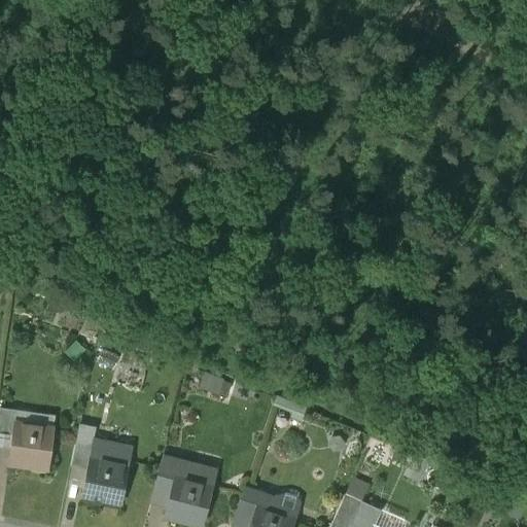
[(16,410),(0,408),(0,432),(13,434),(14,422),(16,410)]
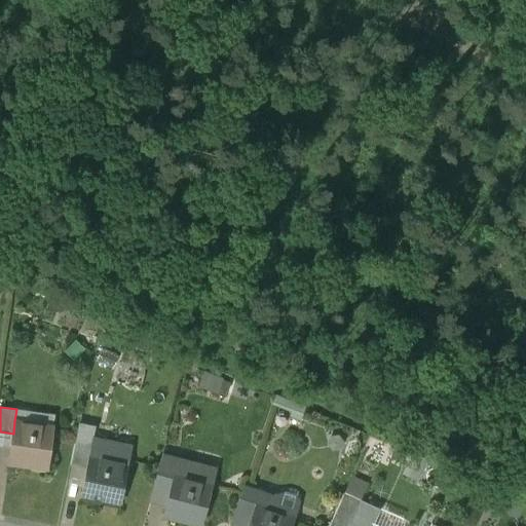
[(53,426),(14,421),(13,434),(8,463),(30,465),(31,460),(46,462),(45,467),(47,468),(53,426)]
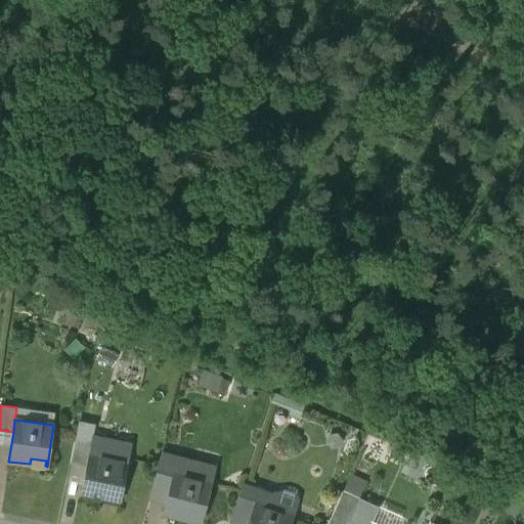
[(92,442),(76,439),(71,464),(87,467),(90,454),(92,442)]
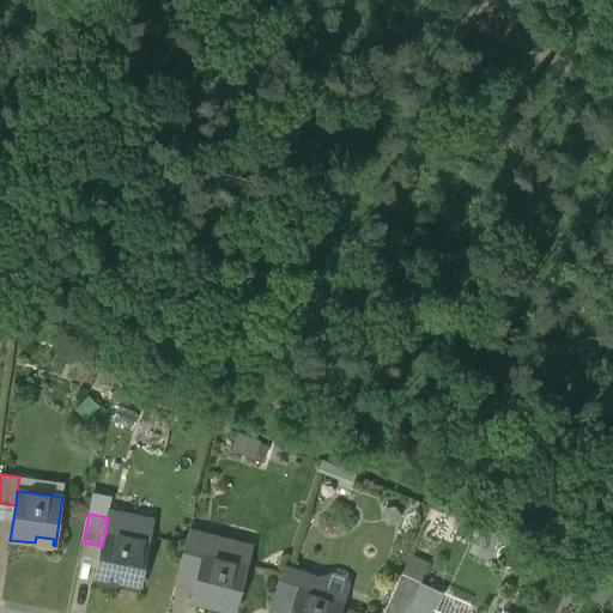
[(149,540),(105,532),(102,546),(95,580),(120,584),(121,577),(139,581),(138,588),(139,588),(149,540)]
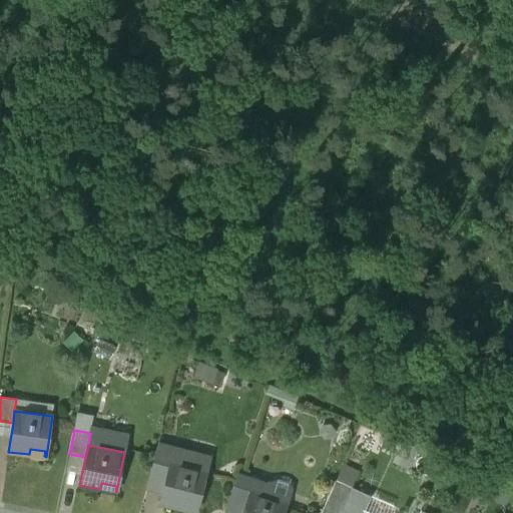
[(173,452),(157,448),(151,471),(166,475),(173,452)]
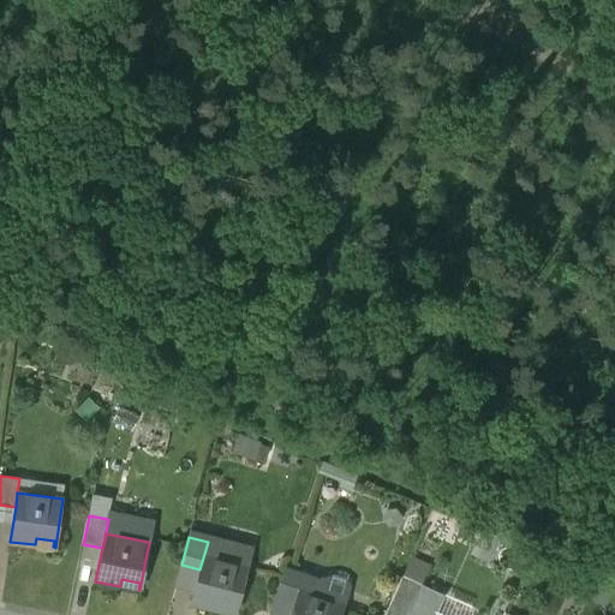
[(244,549),(228,544),(227,547),(208,542),(199,569),(191,603),(216,609),(218,603),(236,607),(233,614),(236,614),(248,567),(246,566),(246,567),(240,565),(244,549)]
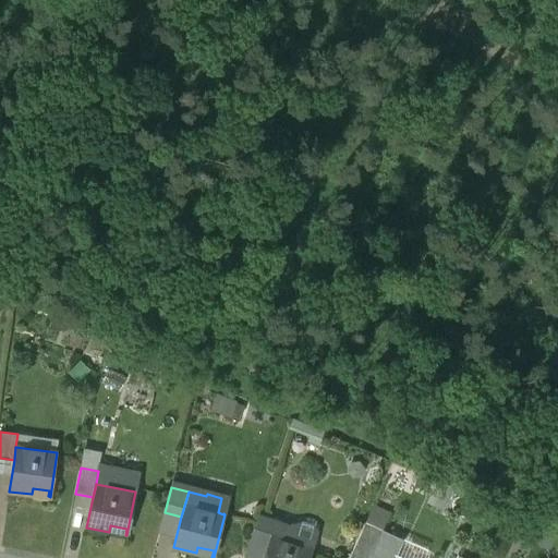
[(277,523),(259,517),(251,542),(268,547),(273,535),(277,523)]
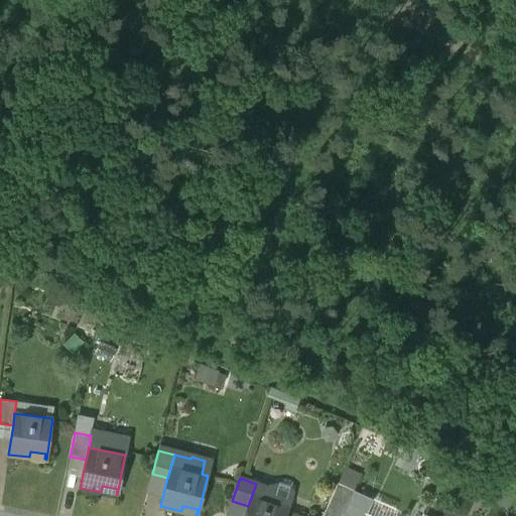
[(273,490),(256,484),(252,495),(270,500),(273,490)]
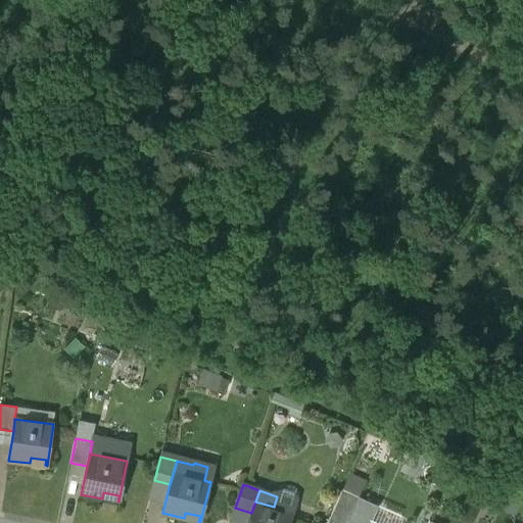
[(346,522),(358,497),(342,490),(327,522),(346,522)]
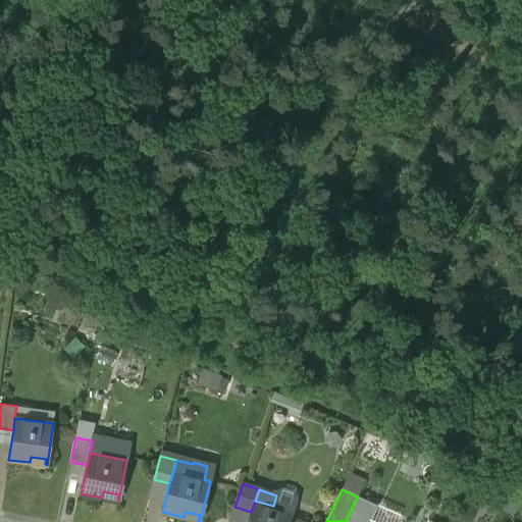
[(276,496),(273,506),(292,512),(295,502),(276,496)]
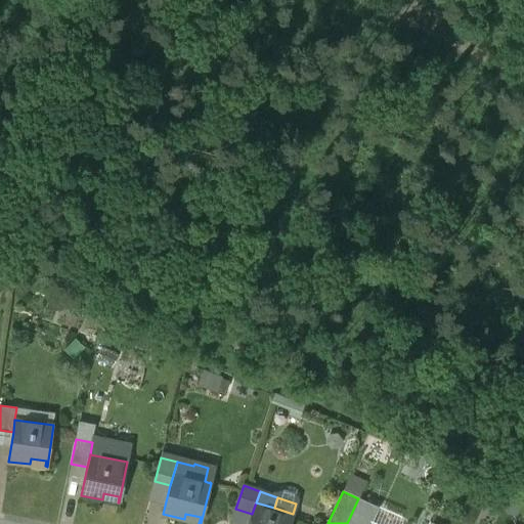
[(370,523),(379,507),(358,498),(347,523),(370,523)]
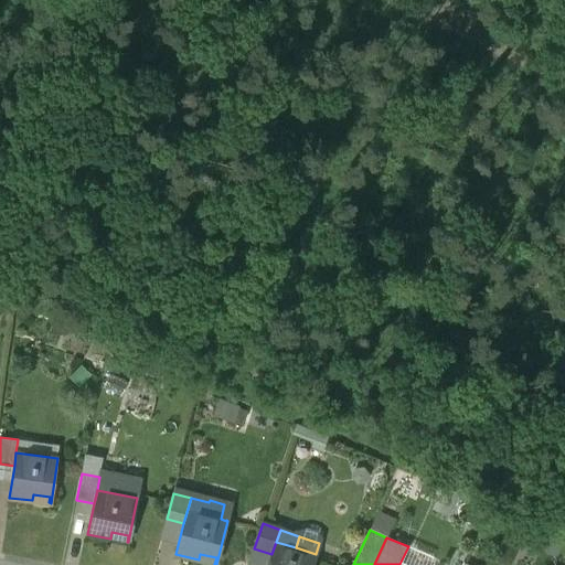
[(296,547),(276,542),(272,554),(267,564),(311,564),(316,554),(296,547)]
